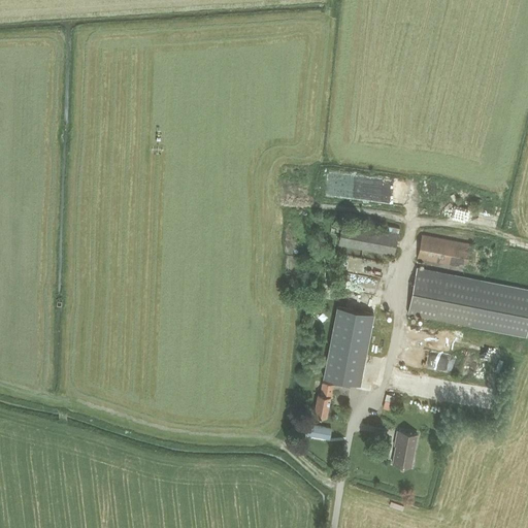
[(338,245),(394,256),(400,228),(389,226),(388,231),(343,223),(338,245)]
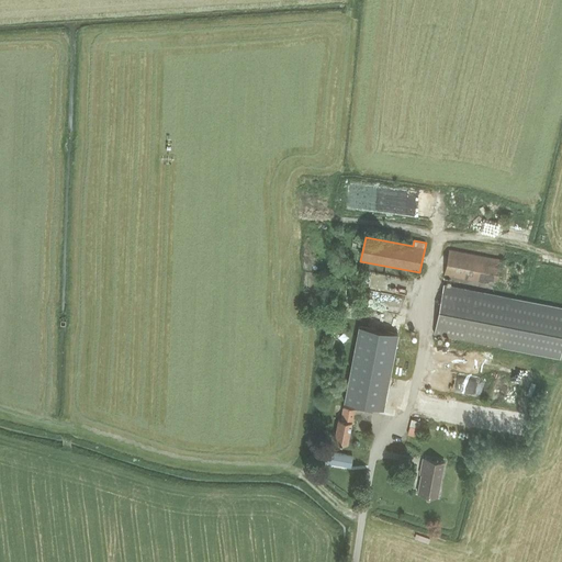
[(449,250),(444,276),(496,285),(499,266),(501,260),(449,250)]
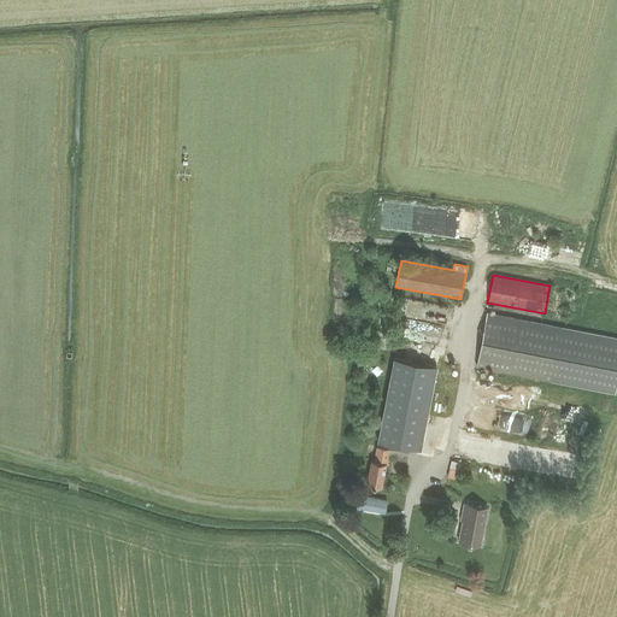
[(616,338),(487,312),(476,366),(615,394),(616,382),(616,338)]
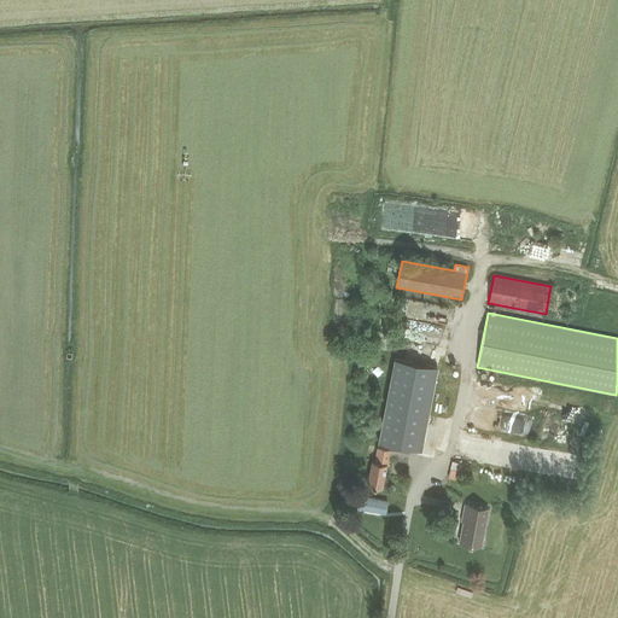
[(379,442),(421,450),(437,367),(395,360),(379,442)]
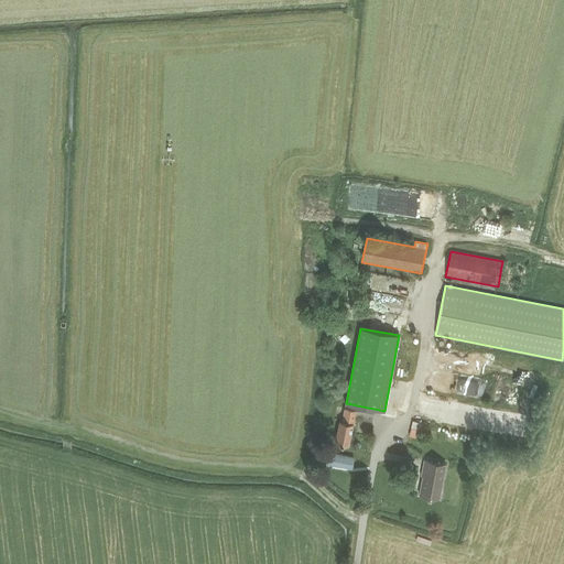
[(339,421),(335,443),(348,445),(353,424),(356,425),(357,420),(372,422),(373,413),(345,409),(342,422),(339,421)]
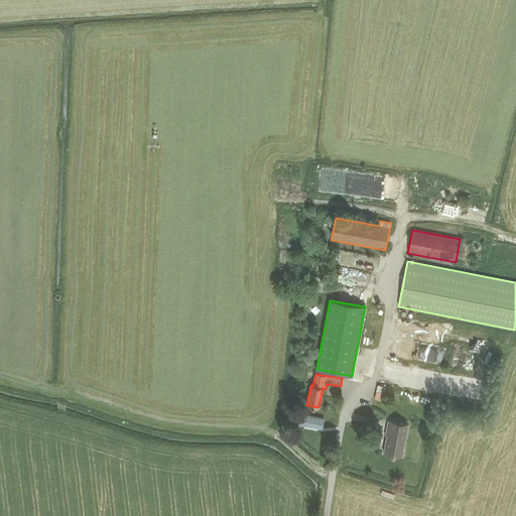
[(389,388),(378,385),(377,391),(388,394),(389,388)]
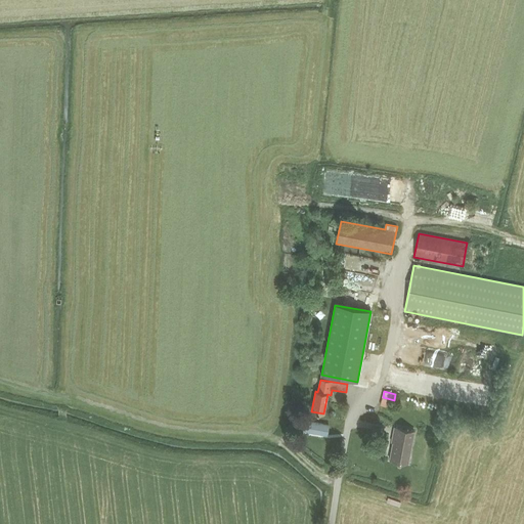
[(393,400),(382,397),(380,405),(391,408),(393,400)]
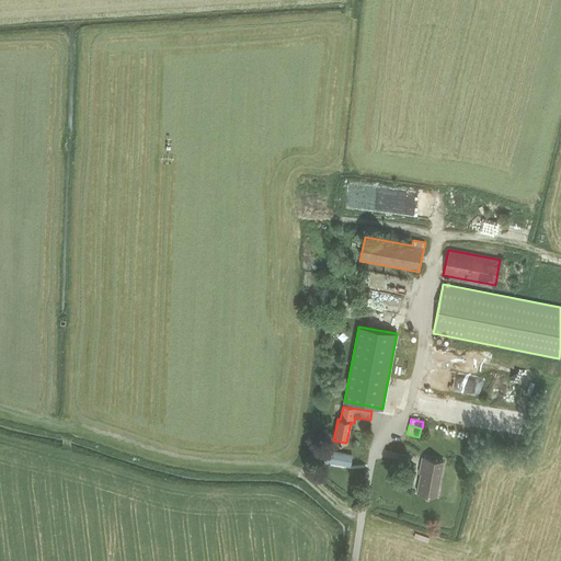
[(351,466),(353,455),(327,450),(324,461),(351,466)]
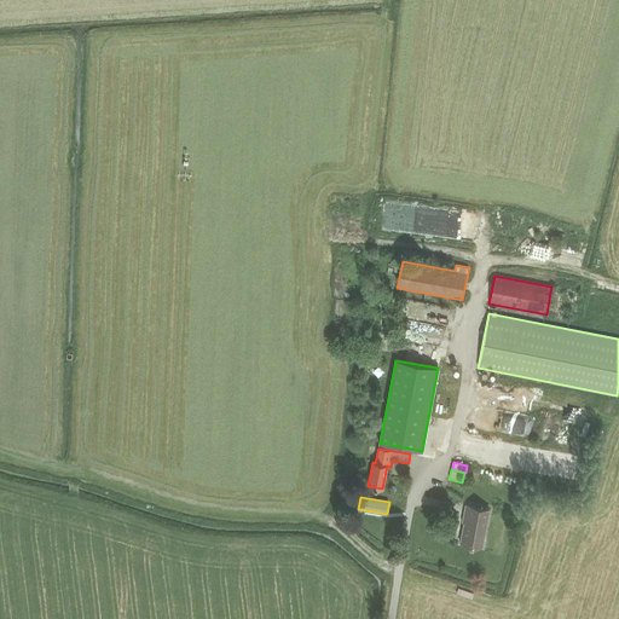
[(481,548),(489,509),(466,505),(462,524),(463,524),(460,544),(481,548)]
